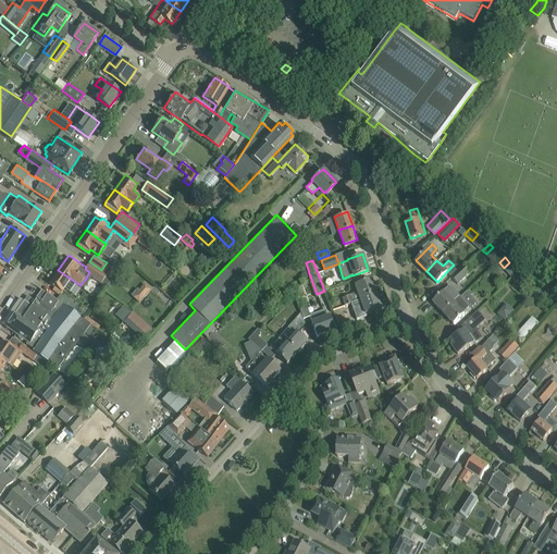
[(86,267),(85,269),(89,272),(107,284),(112,277),(101,270),(89,261),(86,267)]
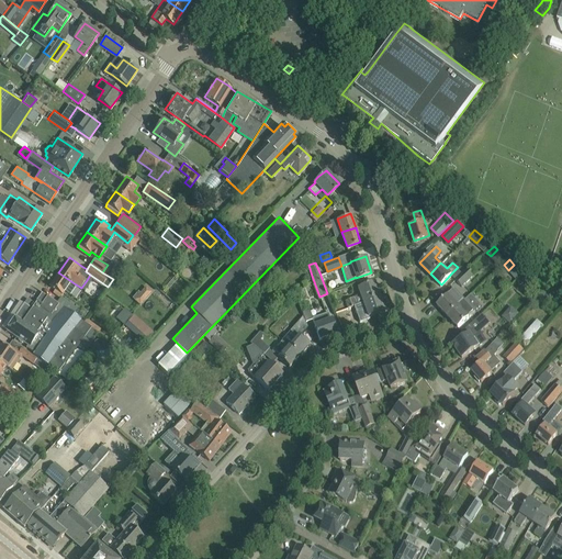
[(462,284),(474,274),(469,268),(458,278),(462,284)]
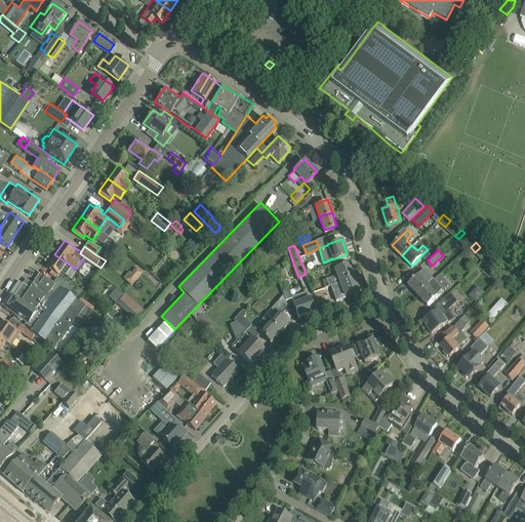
[(71,266),(54,254),(46,266),(51,269),(49,271),(56,276),(61,270),(65,273),(70,266),(71,266)]
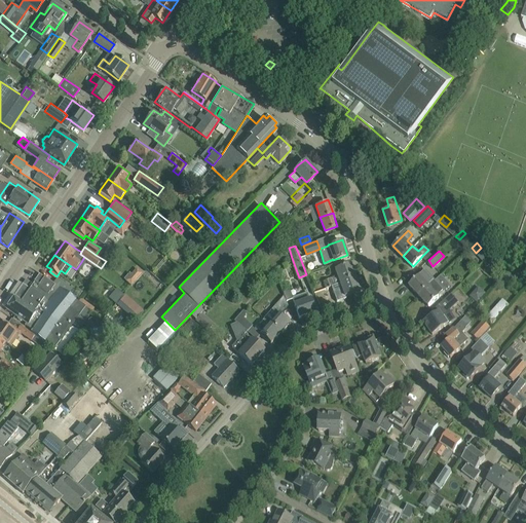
[(350,262),(335,267),(340,281),(355,275),(350,262)]
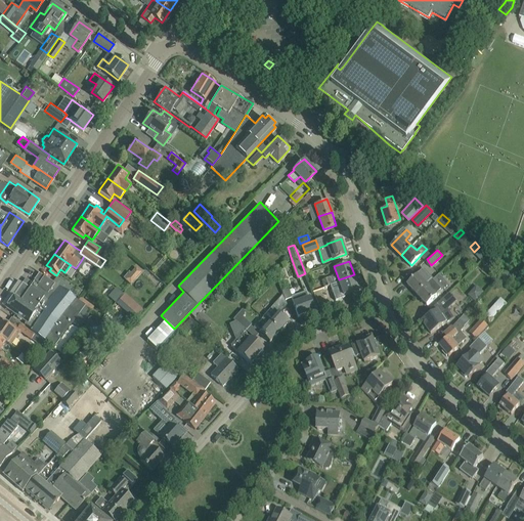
[(130,283),(141,270),(135,265),(130,271),(129,270),(123,276),(130,283)]
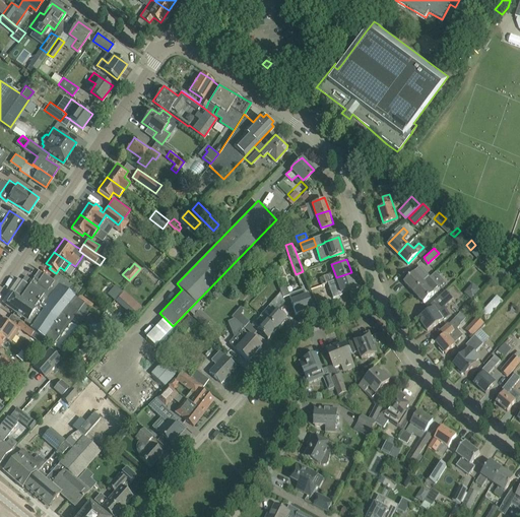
[(504,265),(500,270),(508,275),(511,270),(504,265)]
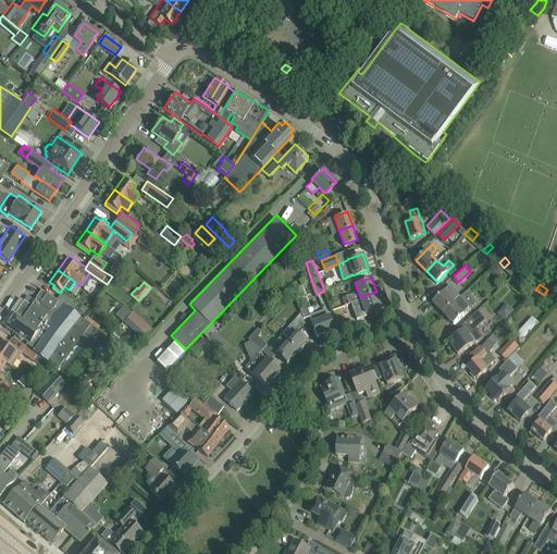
[(433,300),(444,311),(460,296),(450,285),(444,291),(444,290),(433,300)]
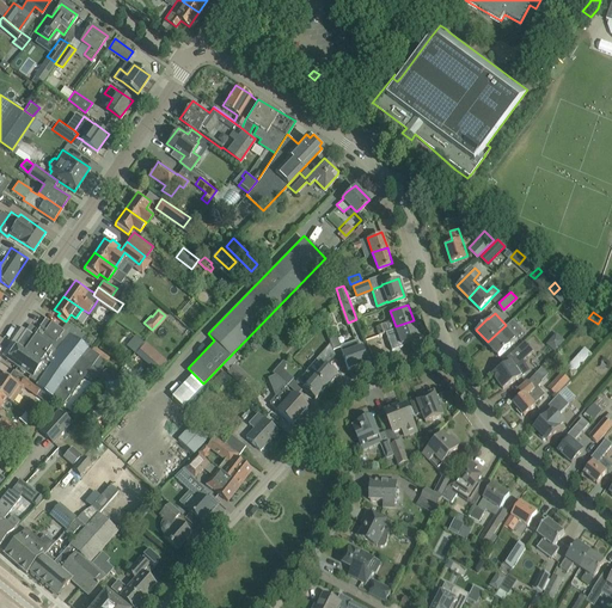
[(17,342),(6,357),(30,373),(28,376),(35,381),(34,382),(36,385),(40,387),(62,404),(84,375),(91,381),(105,361),(99,356),(99,355),(87,348),(89,347),(46,315),(32,331),(34,332),(24,347),(17,342)]
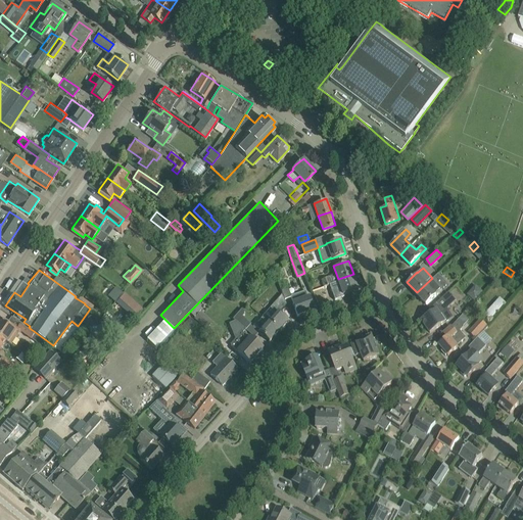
[(439,272),(432,278),(417,292),(426,303),(436,293),(448,282),(439,272)]
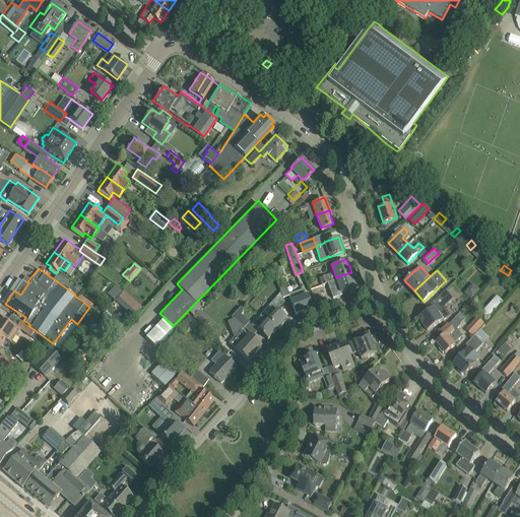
[(336,277),(335,278),(337,281),(340,292),(355,285),(351,272),(336,277)]
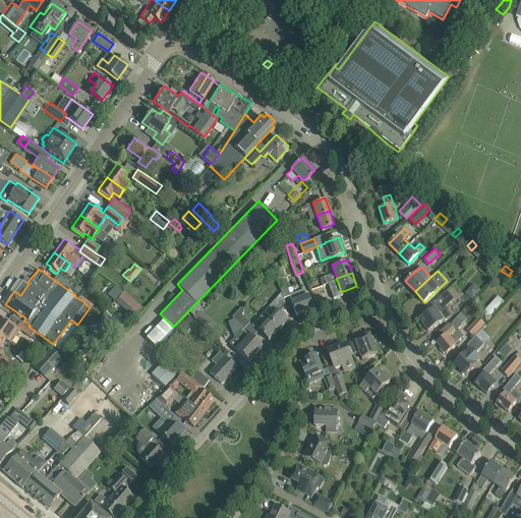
[(326,274),(320,277),(322,284),(329,281),(326,274)]
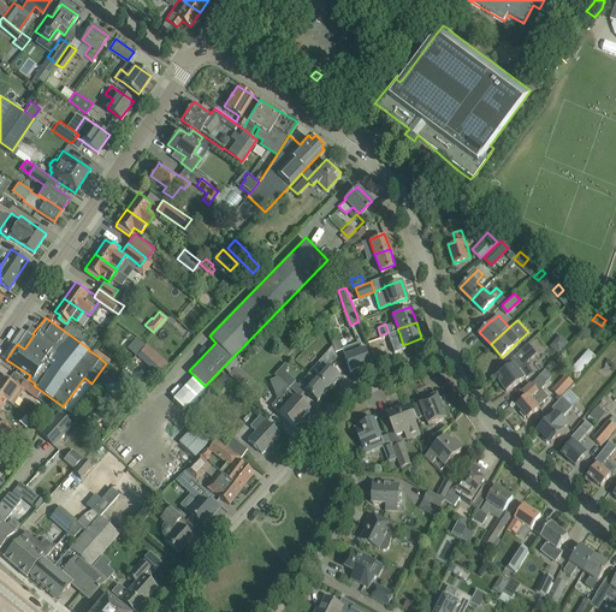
[(69,325),(64,331),(83,344),(87,338),(69,325)]
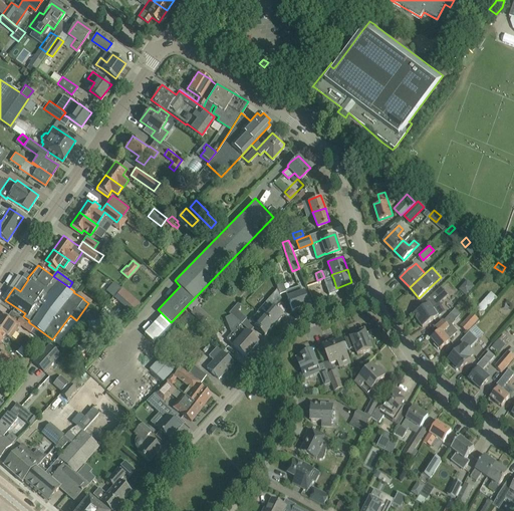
[(271,277),(264,280),(270,296),(278,293),(271,277)]
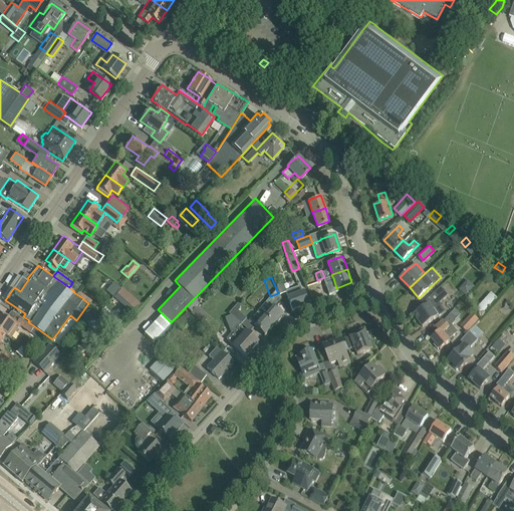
[(326,284),(324,277),(317,280),(320,287),(326,284)]
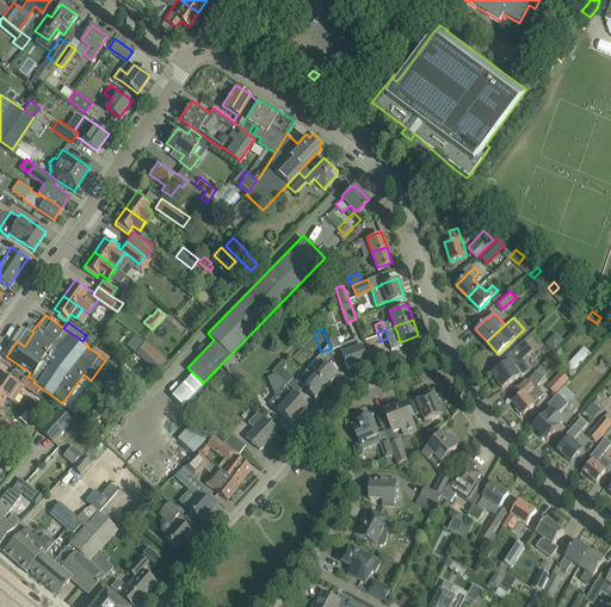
[(557,330),(547,340),(554,347),(565,338),(557,330)]
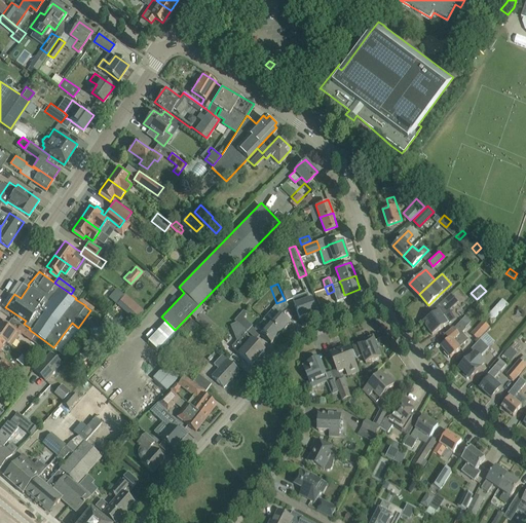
[(486,294),(491,299),(500,290),(496,286),(486,294)]
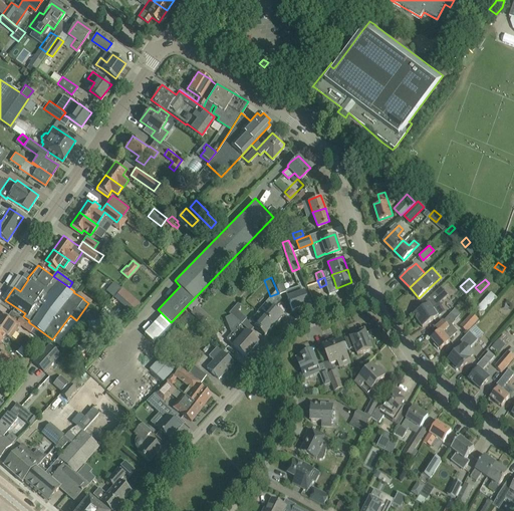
[(112,294),(120,286),(114,281),(106,289),(112,294)]
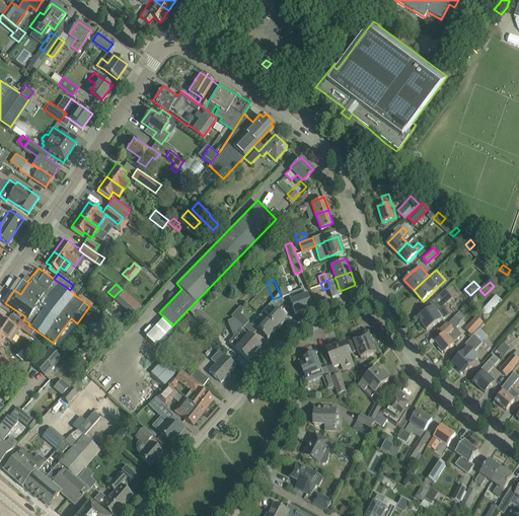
[(289,293),(291,298),(290,299),(295,311),(310,305),(306,293),(305,293),(303,287),(288,292),(285,284),(279,287),(282,296),(289,293)]
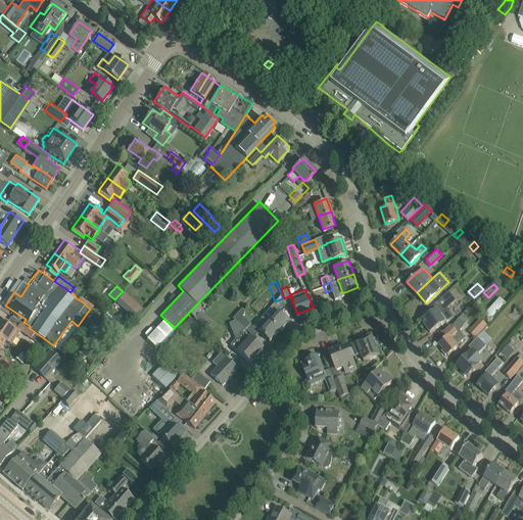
[(323,287),(317,289),(321,299),(326,297),(323,287)]
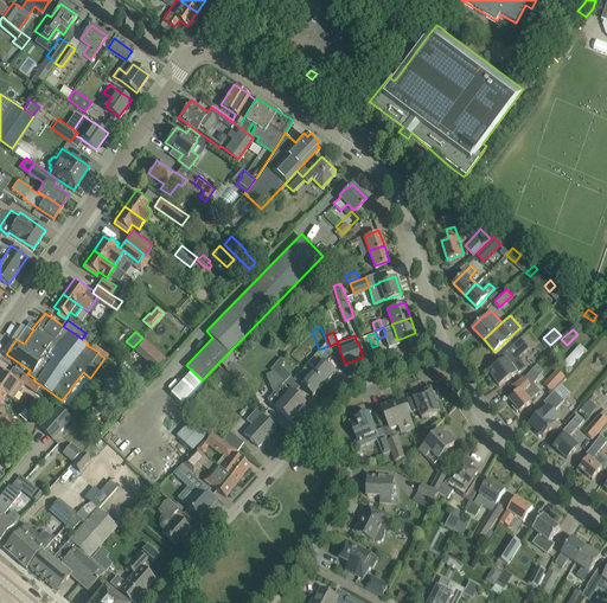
[(526,366),(519,355),(529,346),(521,337),(497,358),(500,361),(490,369),(499,383),(517,371),(526,366)]
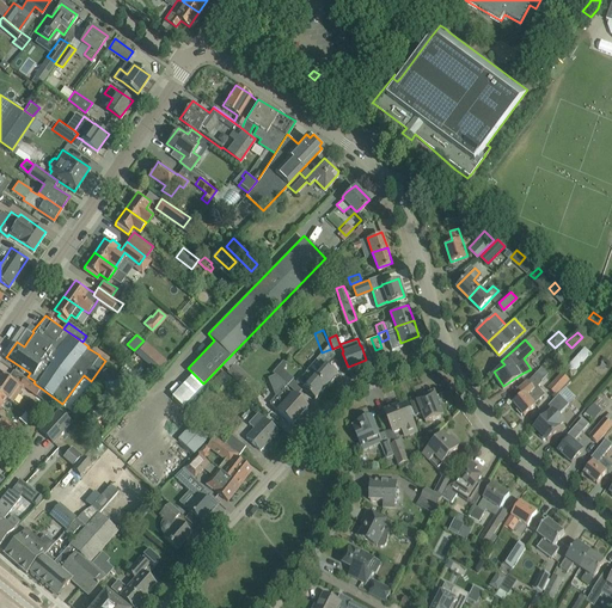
[(146,341),(136,351),(158,370),(167,360),(146,341)]
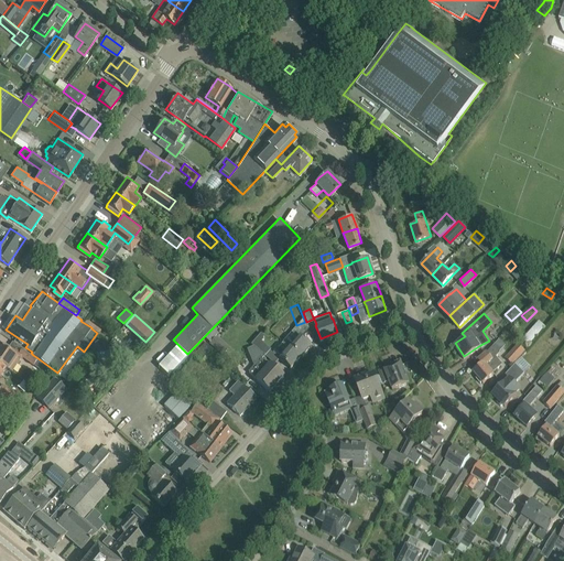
[(523,335),(530,342),(546,324),(540,317),(523,335)]
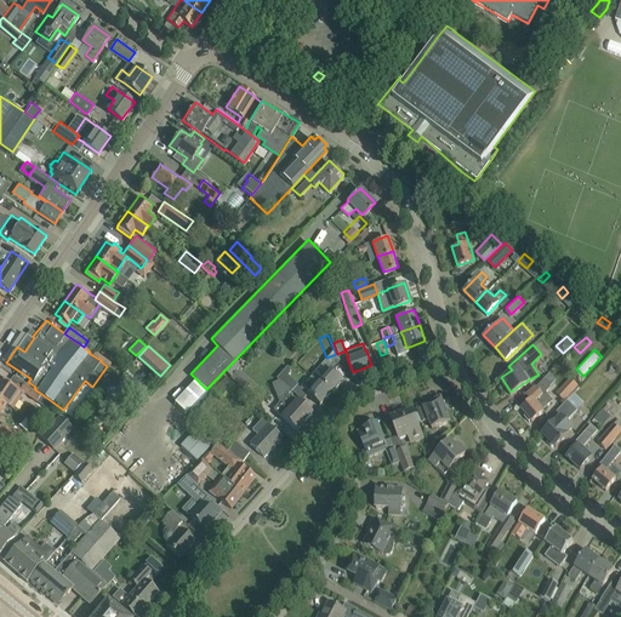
[(317,367),(311,373),(319,382),(330,390),(341,377),(330,367),(329,367),(322,361),(317,367)]
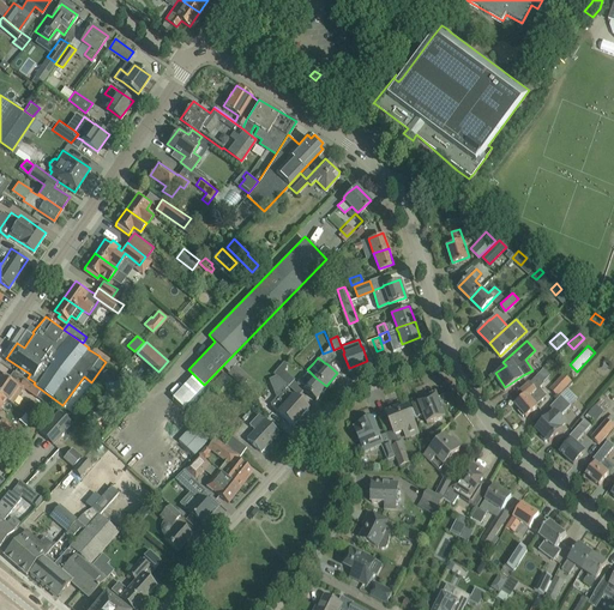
[(294,378),(284,369),(286,367),(286,362),(283,360),(272,372),(276,374),(288,385),(294,378)]
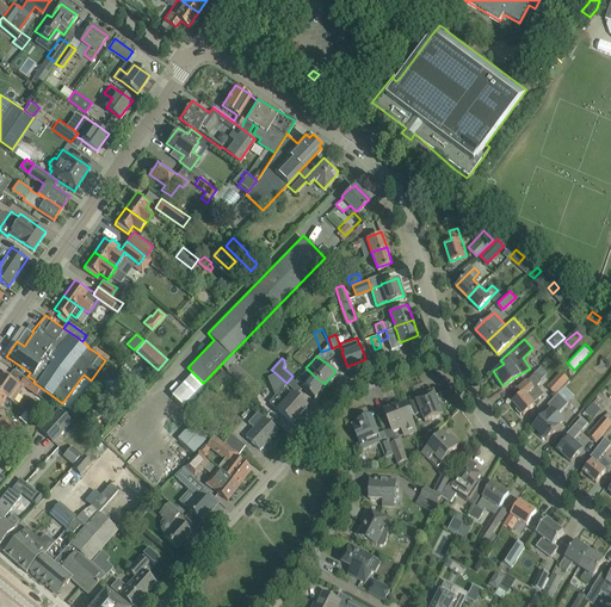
[(226,370),(240,383),(248,375),(234,361),(226,370)]
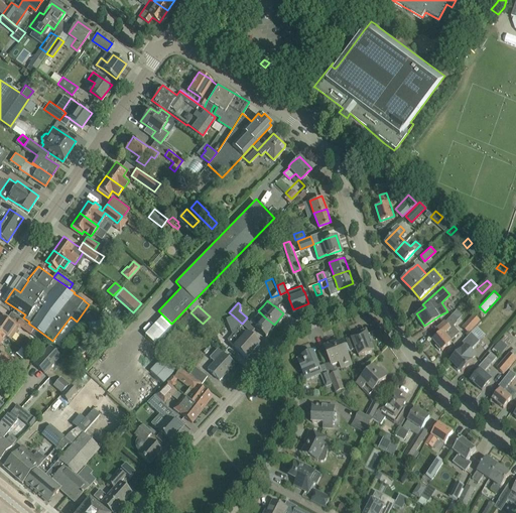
[(187,310),(175,323),(182,330),(194,317),(187,310)]
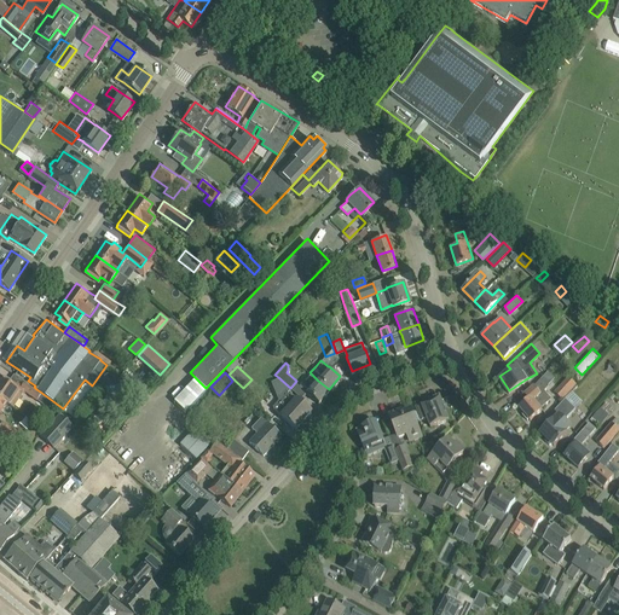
[(318,381),(310,372),(310,373),(305,379),(305,378),(299,384),(306,392),(318,402),(329,389),(318,381)]
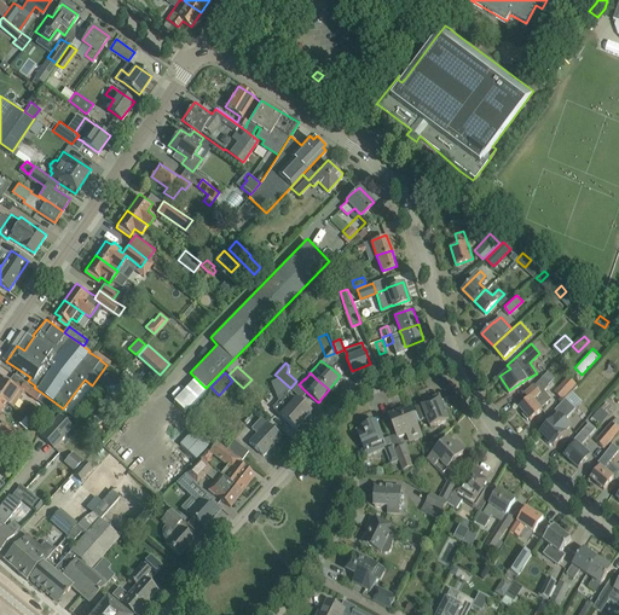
[(4,375),(0,379),(0,396),(13,406),(23,389),(35,399),(36,398),(40,392),(36,389),(34,387),(24,379),(21,386),(4,375)]
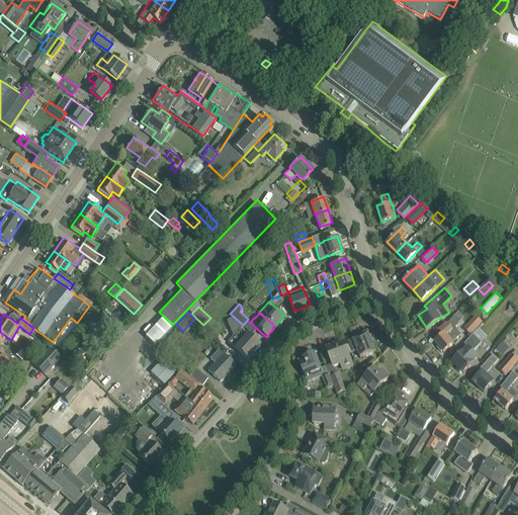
[(483,320),(476,314),(463,328),(470,334),(483,320)]
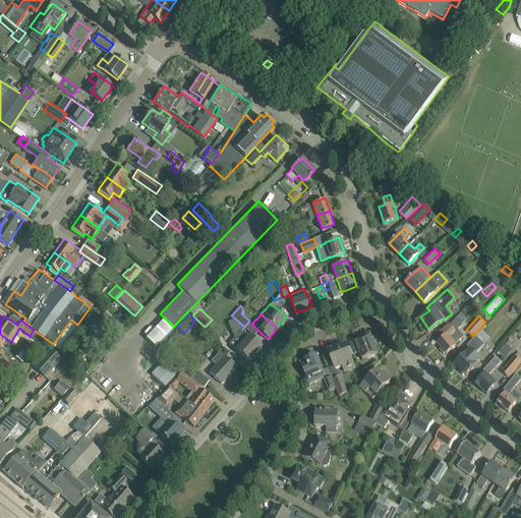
[(244,327),(234,318),(227,321),(234,336),(229,342),(237,348),(236,348),(248,359),(261,346),(248,335),(241,329),(244,327)]
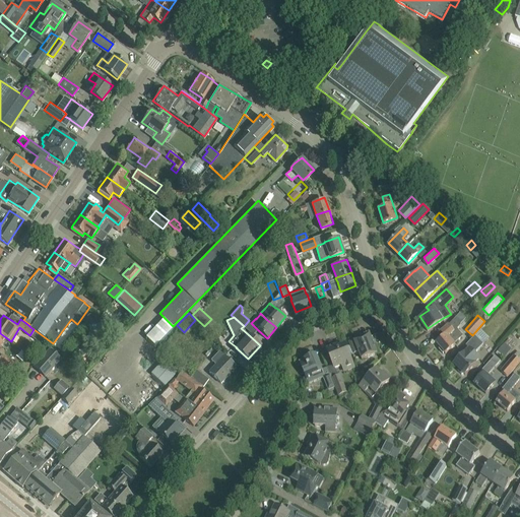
[(444,334),(436,340),(440,345),(439,346),(443,351),(444,350),(445,351),(453,345),(455,343),(454,341),(463,334),(457,327),(461,323),(455,317),(449,323),(441,330),(444,334)]
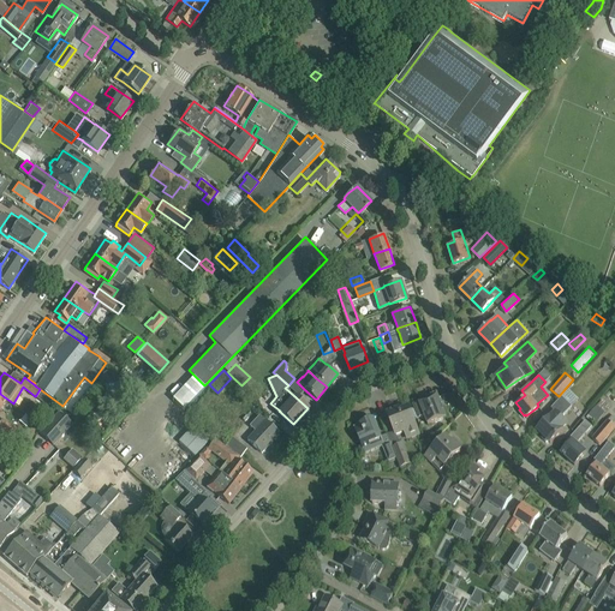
[(123,381),(99,383),(101,405),(124,402),(123,381)]
